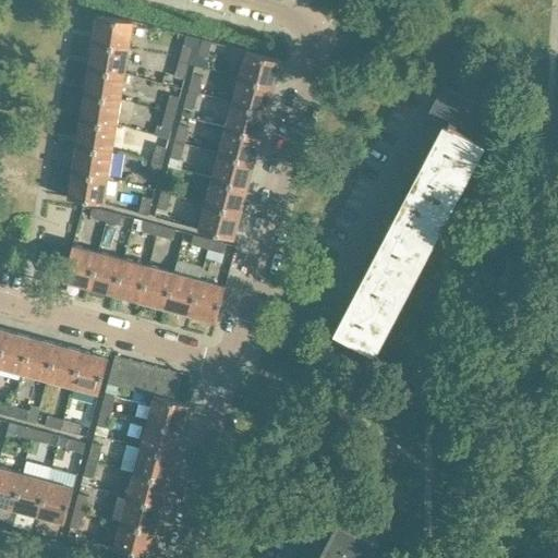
[(133,21),(97,15),(93,40),(130,47),(133,21)]
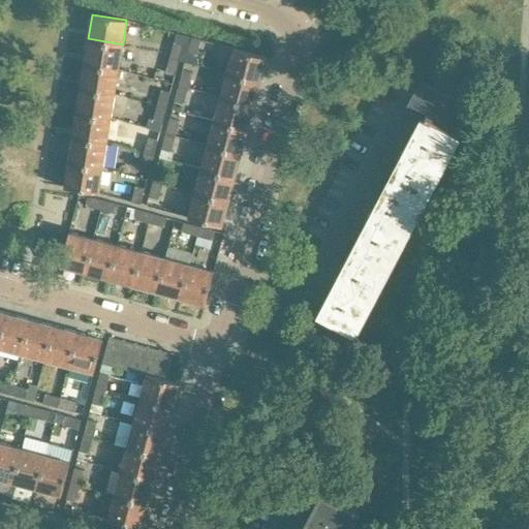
[(191,36),(187,53),(196,55),(200,39),(191,36)]
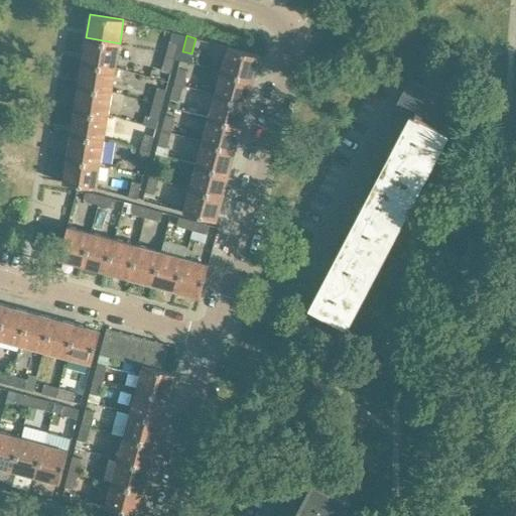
[(86,37),(82,61),(116,68),(120,43),(86,37)]
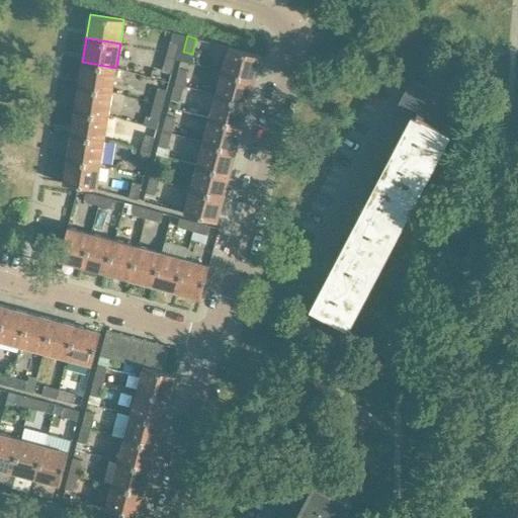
[(168,39),(164,55),(173,58),(177,42),(168,39)]
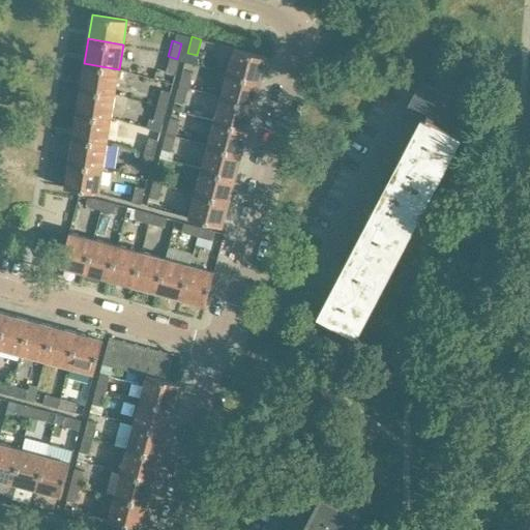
[(227,72),(261,81),(267,57),(234,48),(227,72)]
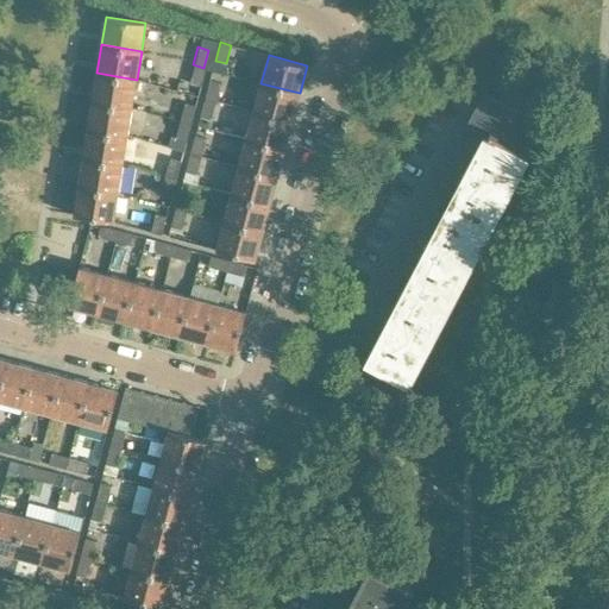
[(203,68),(193,64),(188,83),(199,86),(203,68)]
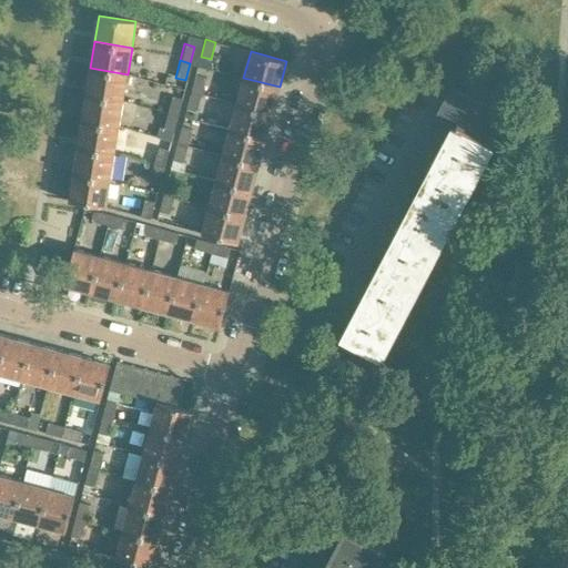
[(128,74),(90,68),(85,94),(123,101),(128,74)]
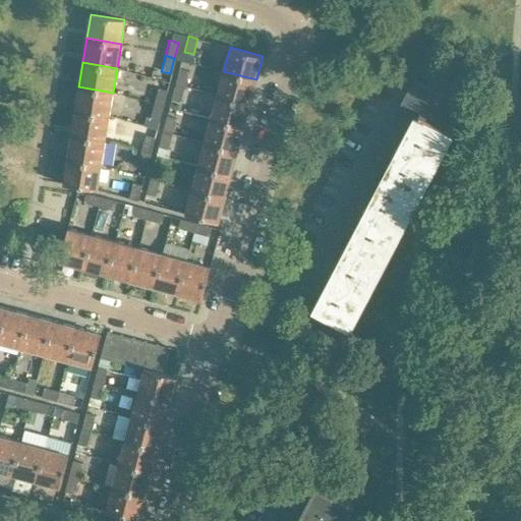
[(180,68),(176,83),(185,87),(189,70),(180,68)]
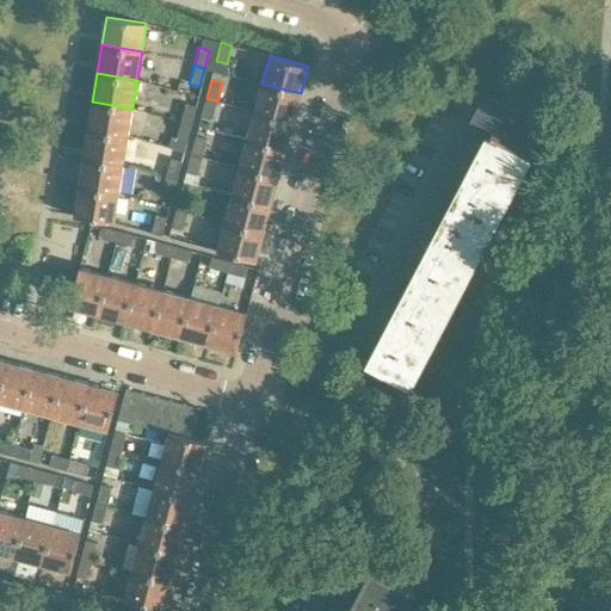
[(294,122),(301,93),(261,84),(254,111),(294,122)]
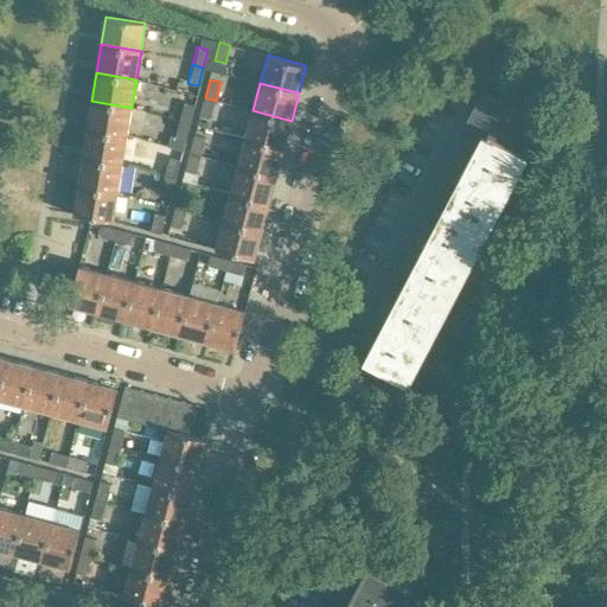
[(466,123),(483,132),(485,134),(486,133),(517,148),(530,122),(521,117),(523,113),(483,91),(466,123)]
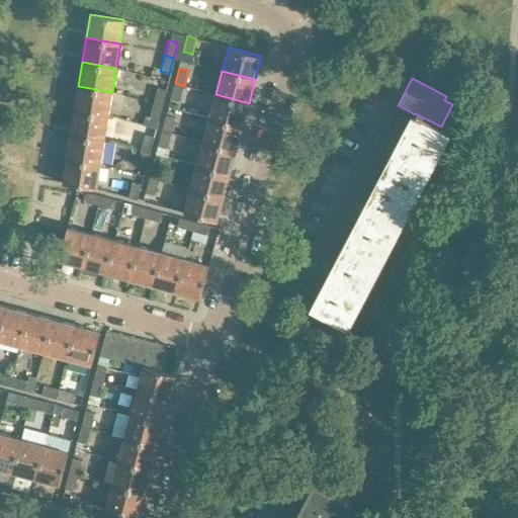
[(184,86),(175,83),(171,98),(180,101),(184,86)]
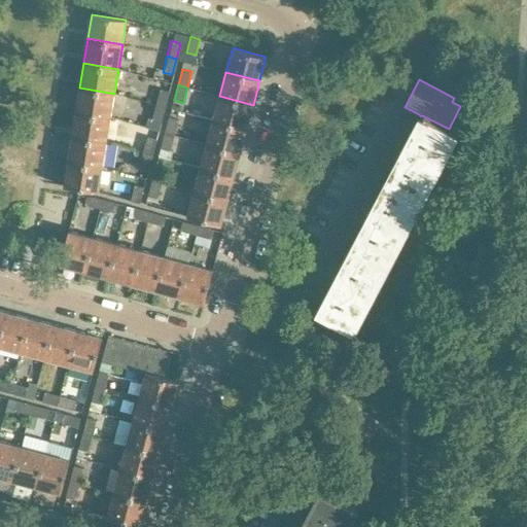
[(79,88),(76,112),(110,117),(114,94),(79,88)]
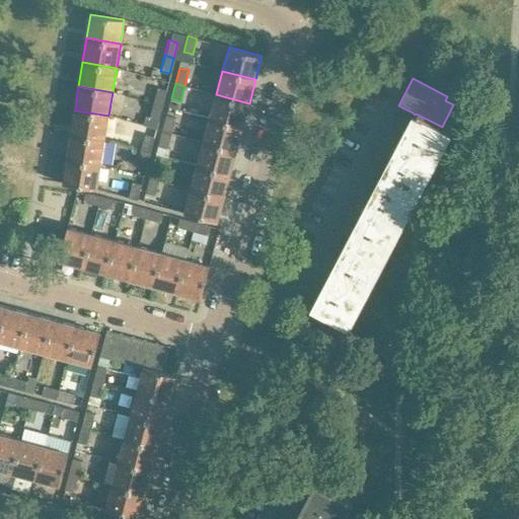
[(156,87),(152,102),(161,104),(165,89),(156,87)]
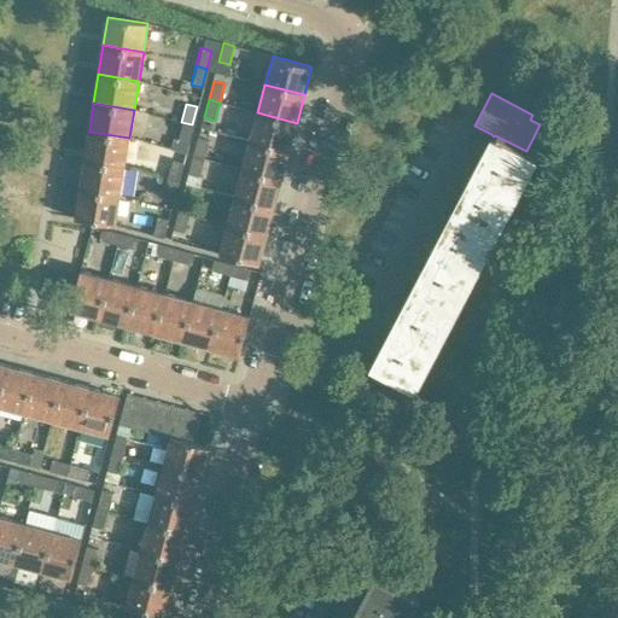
[(250,140),(290,151),(297,123),(257,112),(250,140)]
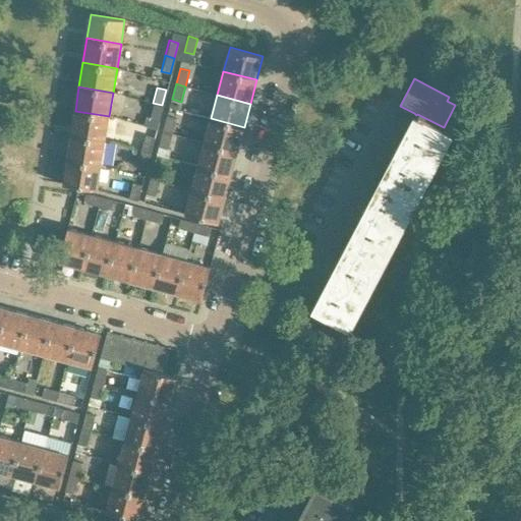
[(162,105),(153,103),(149,118),(158,121),(162,105)]
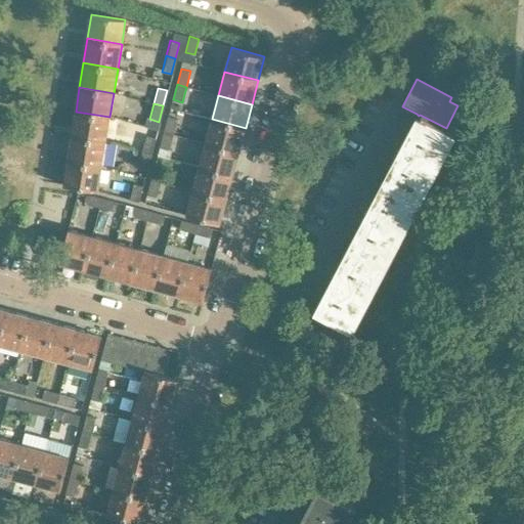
[(110,117),(76,112),(72,136),(105,141),(110,117)]
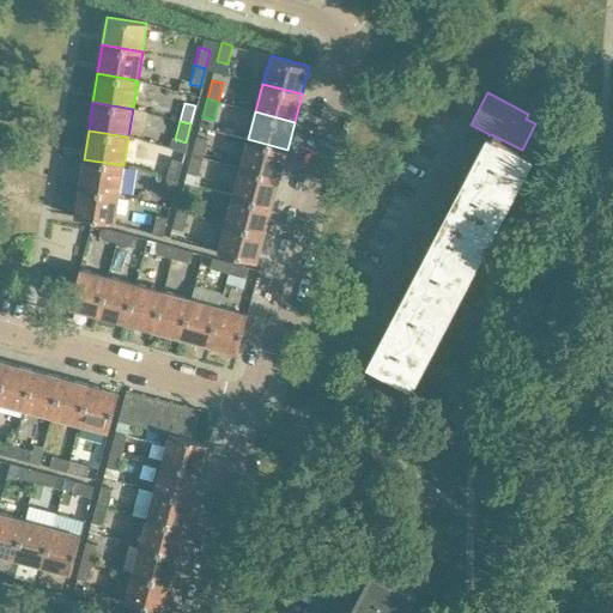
[(449,210),(493,232),(533,156),(522,150),(491,134),(490,135),(487,133),(487,134),(472,164),(465,178),(449,210)]
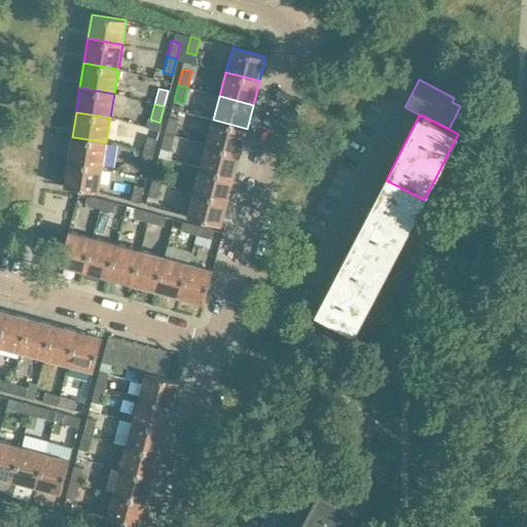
[(169,117),(165,133),(174,135),(178,119),(169,117)]
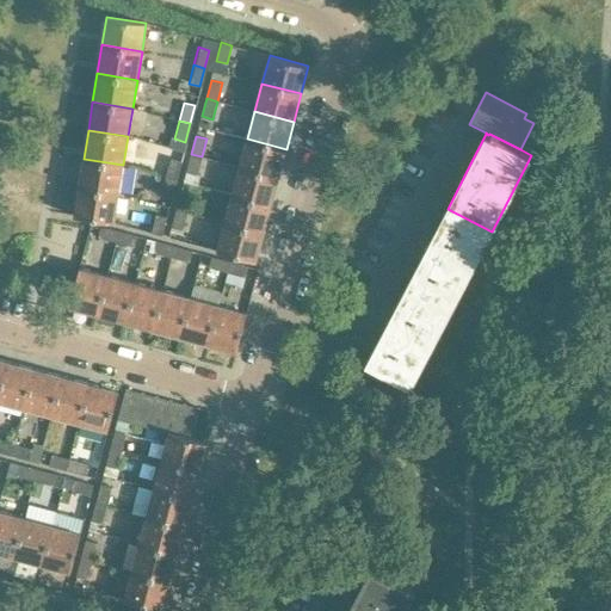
[(185,152),(187,142),(185,142),(174,139),(172,139),(168,148),(185,152)]
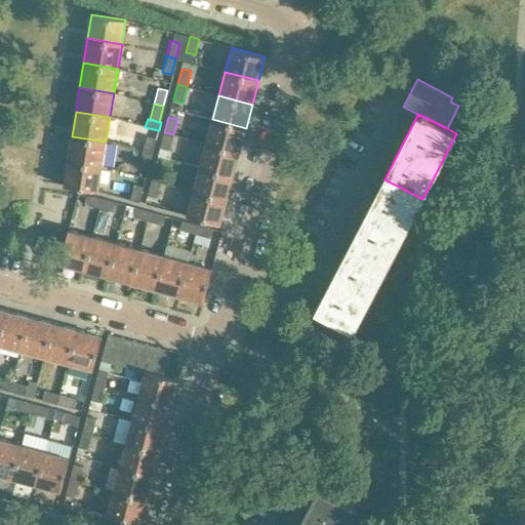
[(239,152),(246,128),(212,119),(206,144),(239,152)]
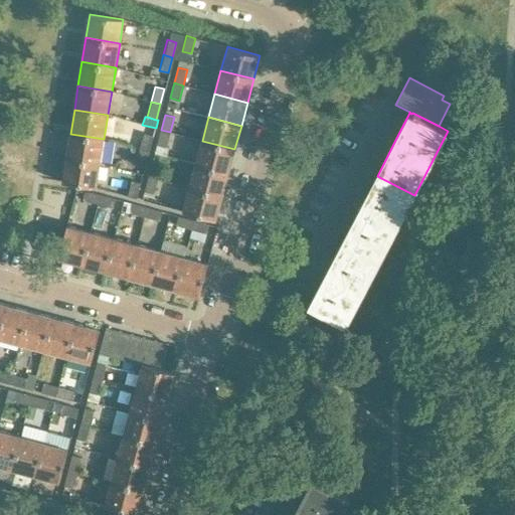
[(170,132),(161,130),(157,145),(166,148),(170,132)]
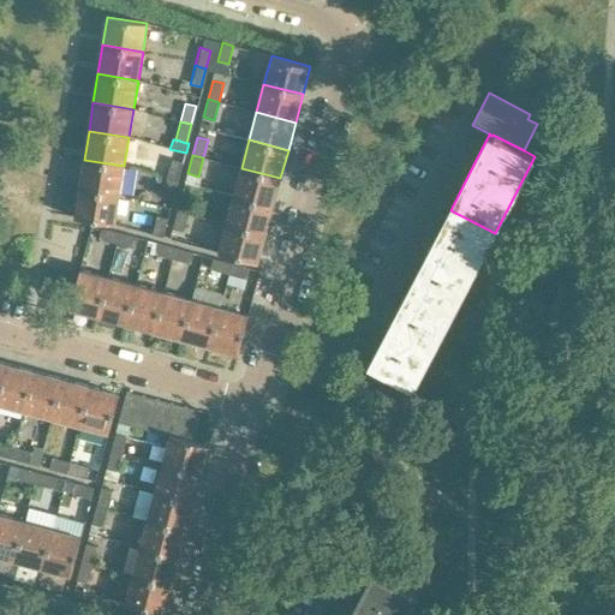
[(169,159),(165,177),(175,180),(180,162),(169,159)]
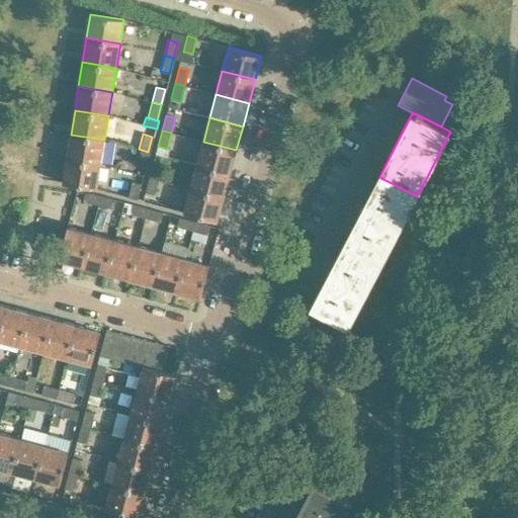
[(71,135),(67,159),(100,164),(104,140),(71,135)]
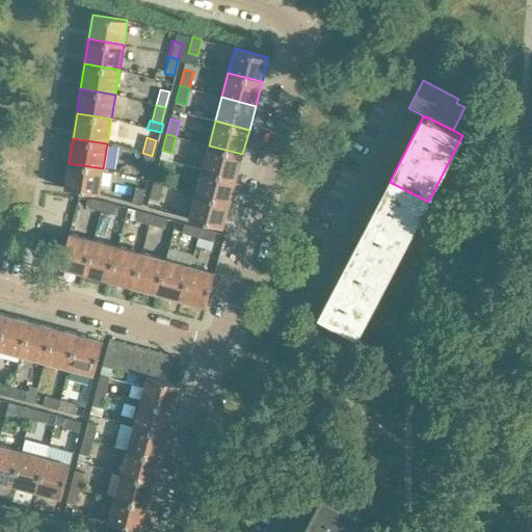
[(202,169),(236,179),(242,154),(209,145),(202,169)]
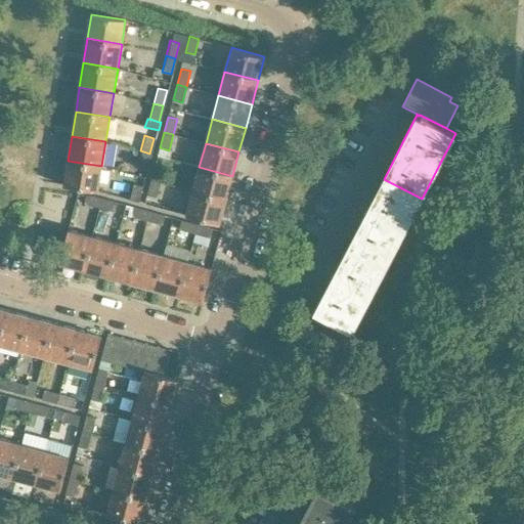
[(149,154),(140,150),(136,167),(145,169),(149,154)]
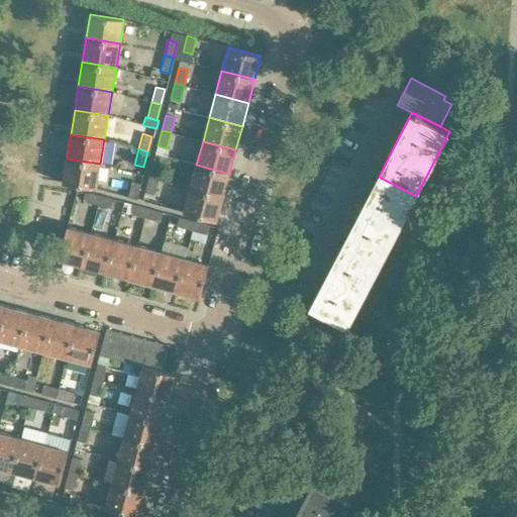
[(100,164),(67,159),(63,183),(97,188),(100,164)]
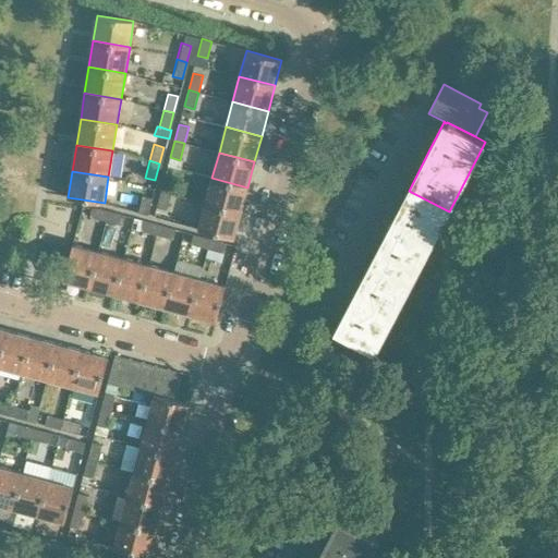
[(166,176),(161,192),(171,194),(176,178),(166,176)]
